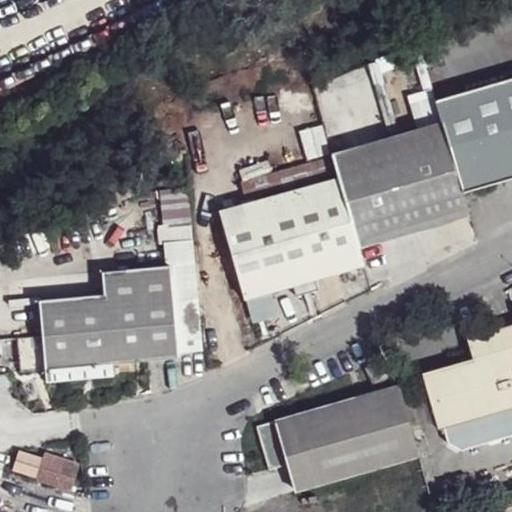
[(442,121),(463,192),(511,177),(511,77),(436,100),(442,121)]
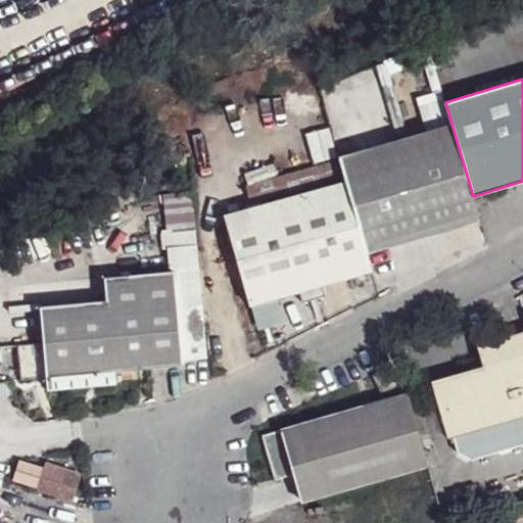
[(345,181),(367,253),(479,221),(473,196),(452,124),(338,156),(345,181)]
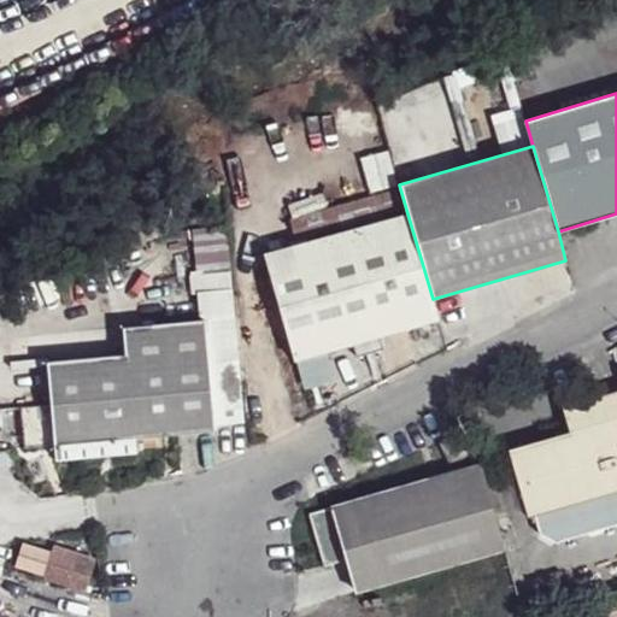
[(289,219),(297,245),(403,215),(397,191),(289,219)]
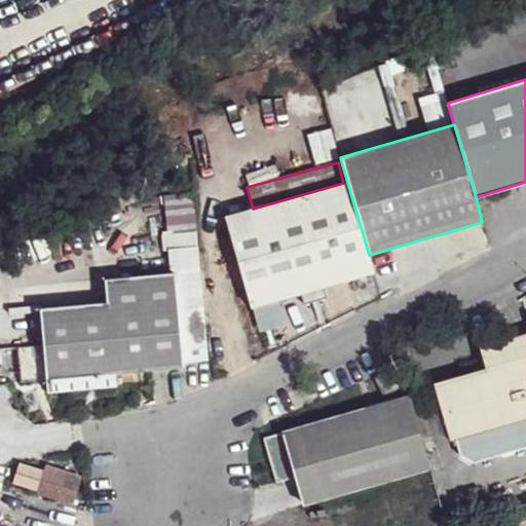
[(225,216),(252,308),(301,294),(304,303),(328,297),(325,287),(374,272),(369,255),(347,182),(343,183),(253,209),(225,216)]
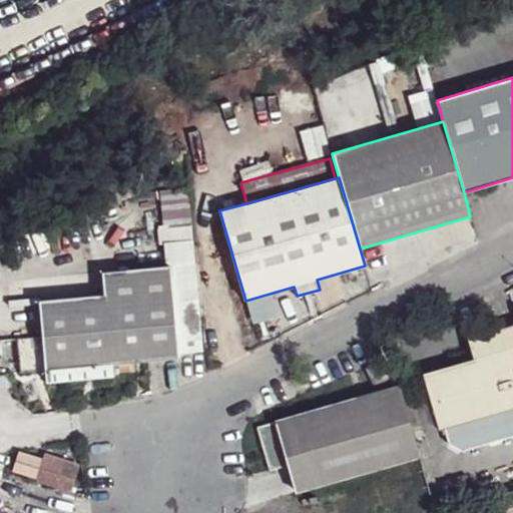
[(186,186),(159,188),(161,222),(188,220),(186,186)]
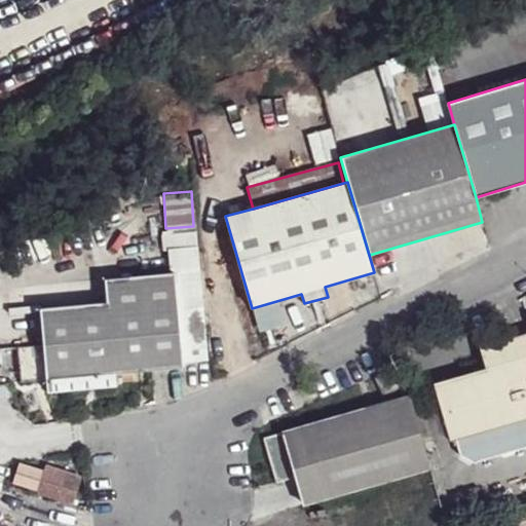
[(175,272),(183,362),(208,360),(197,247),(173,250),(175,272)]
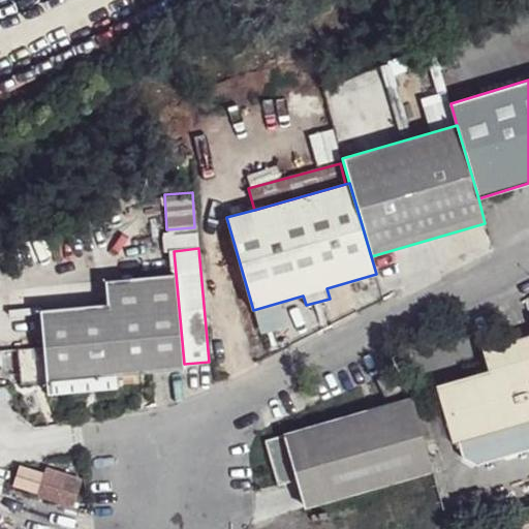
[(19,349),(22,384),(48,382),(49,394),(117,386),(116,375),(185,369),(184,364),(176,274),(105,280),(107,304),(40,310),(43,346),(19,349)]
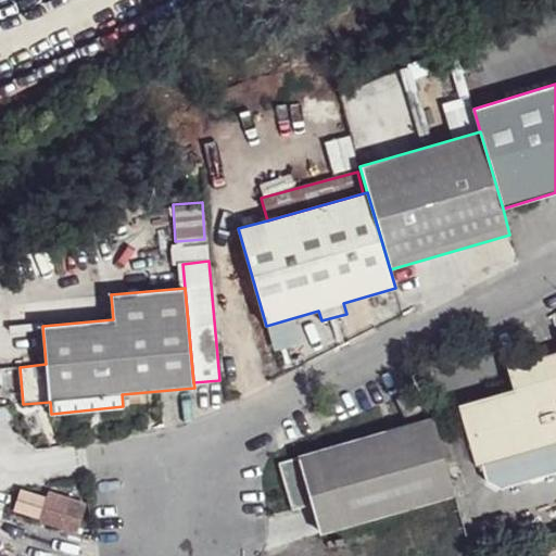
[(458,405),(476,466),(481,465),(487,480),(501,489),(555,471),(555,352),(528,361),(525,364),(523,367),(508,371),(514,389),(458,405)]
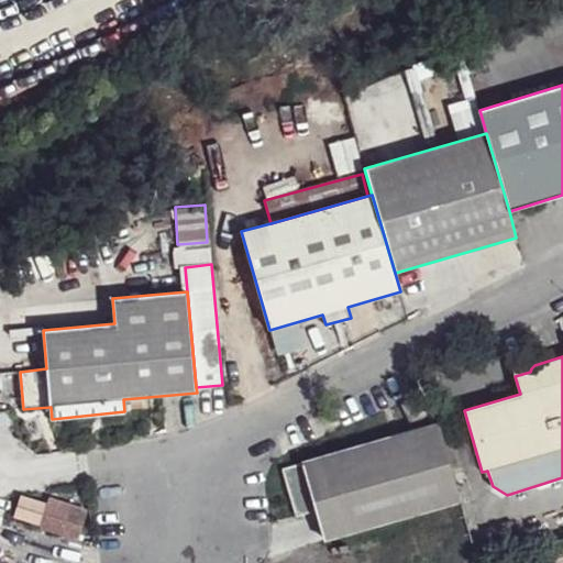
[(534,365),(514,371),(515,376),(530,372),(531,368),(534,365)]
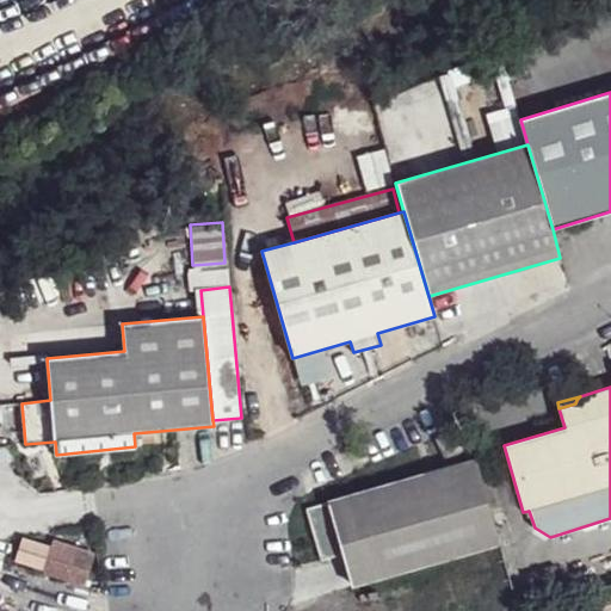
[(436,438),(446,458),(467,449),(455,427),(436,438)]
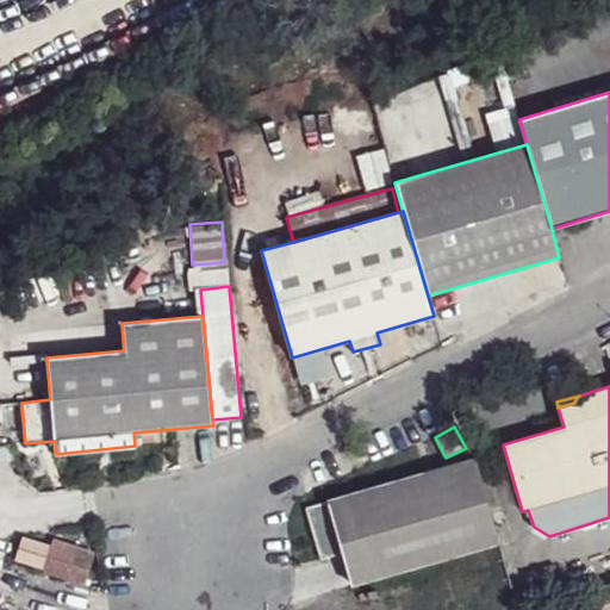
[(342,553),(352,585),(498,543),(474,458),(327,500),(328,502),(306,508),(322,559),(342,553)]
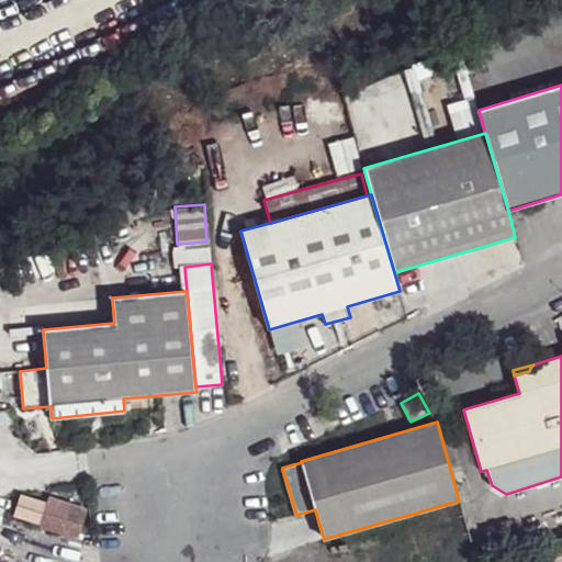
[(53,495),(42,526),(97,540),(92,506),(53,495)]
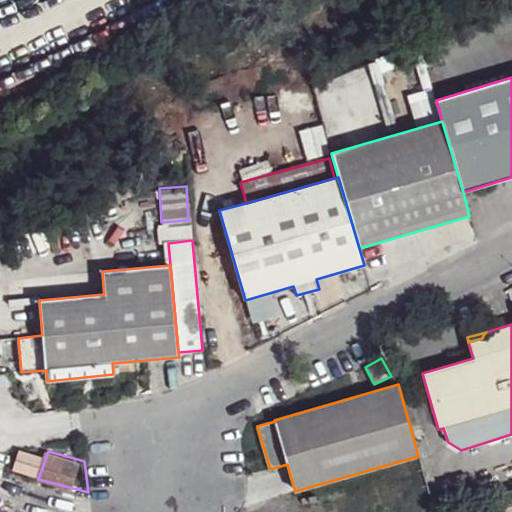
[(441,483),(446,498),(472,490),(466,475),(441,483)]
